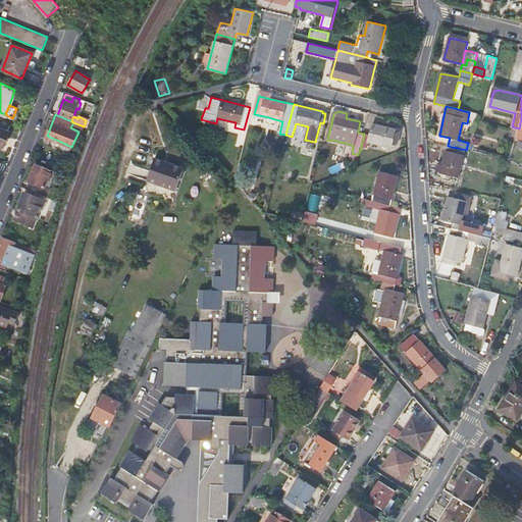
[(7,131),(9,124),(0,120),(0,145),(3,146),(9,132),(7,131)]
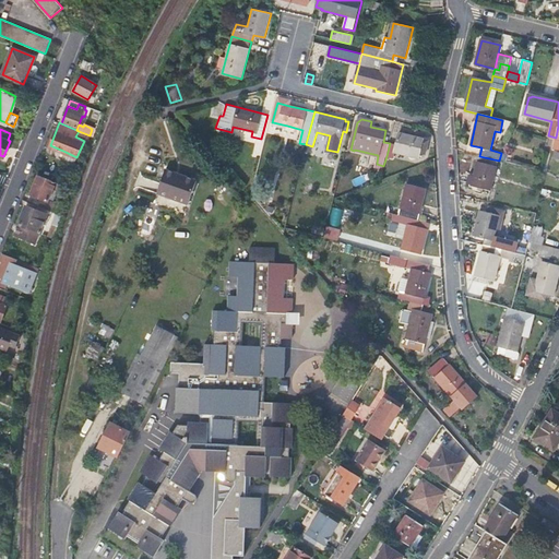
[(87,142),(90,135),(79,131),(75,137),(84,141),(87,142)]
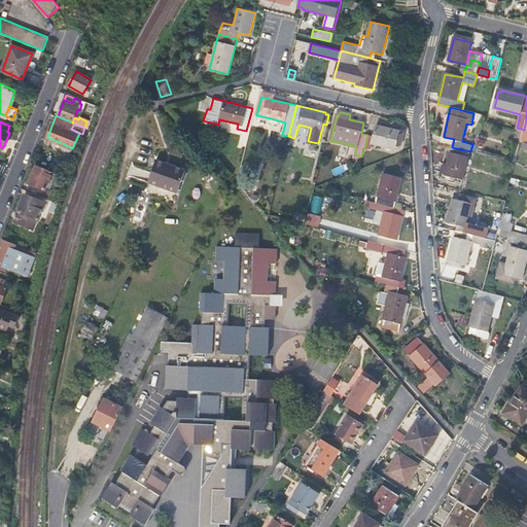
[(375,137),(367,135),(364,147),(371,149),(373,143),(395,149),(396,145),(401,146),(405,133),(377,126),(375,137)]
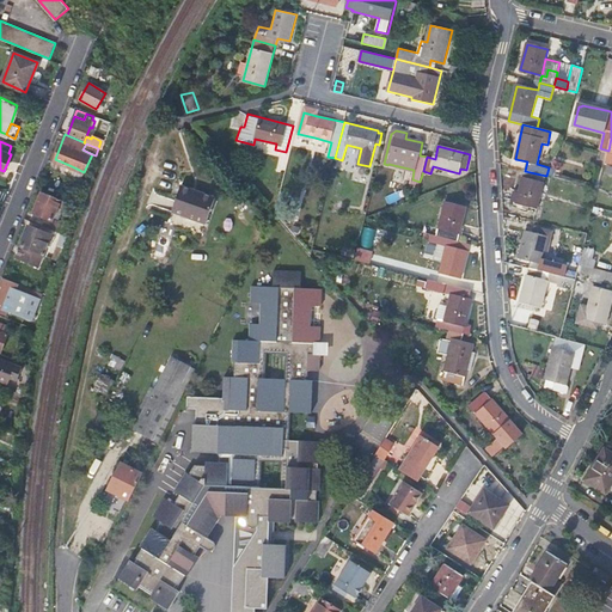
[(81,178),(84,172),(72,166),(69,172),(81,178)]
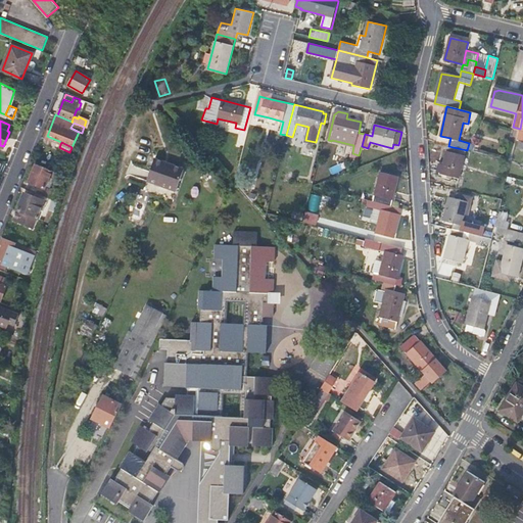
[(467,150),(448,146),(443,165),(436,163),(434,173),(460,179),(467,150)]
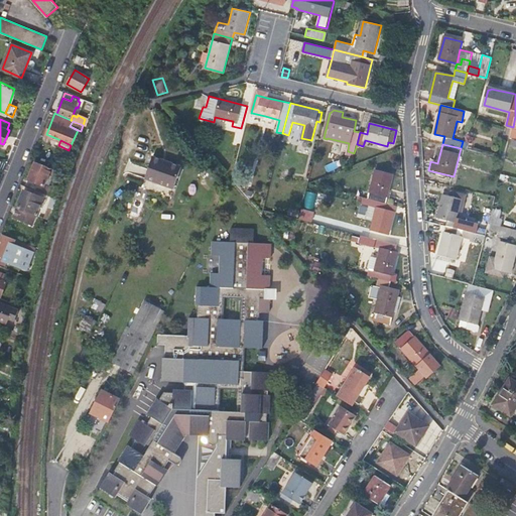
[(145,175),(174,186),(182,164),(153,153),(145,175)]
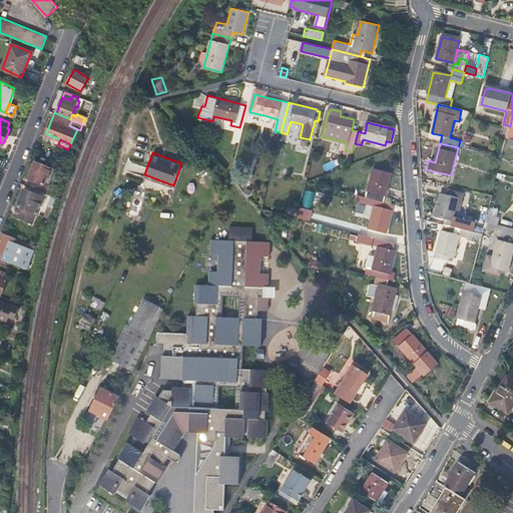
[(330,156),(320,160),(324,170),(334,166),(330,156)]
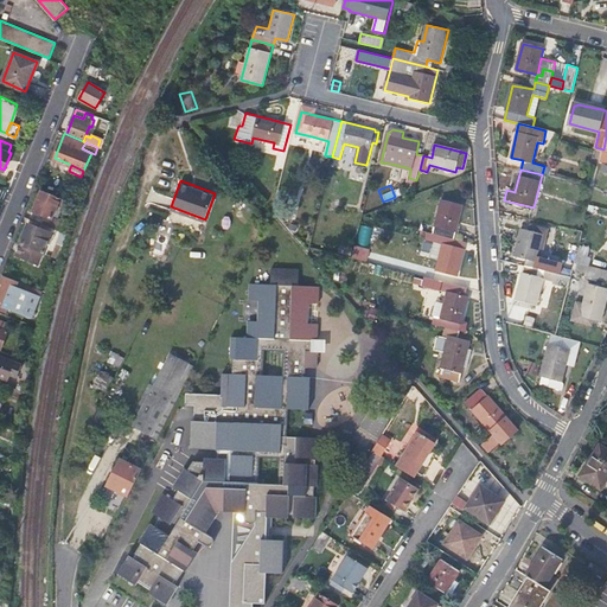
[(78,204),(36,186),(34,191),(40,193),(33,210),(51,218),(57,204),(76,211),(78,204)]
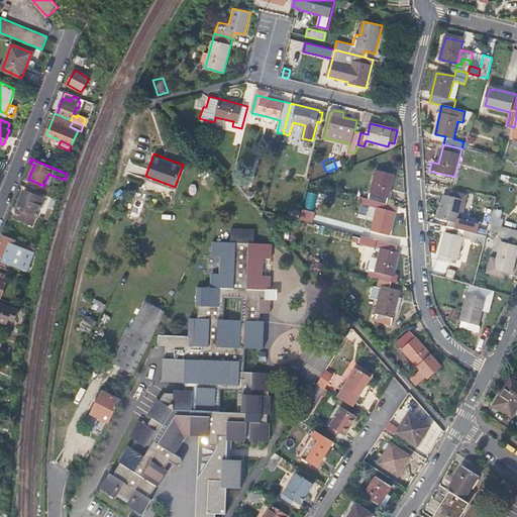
[(377,171),(369,199),(387,204),(394,175),(377,171)]
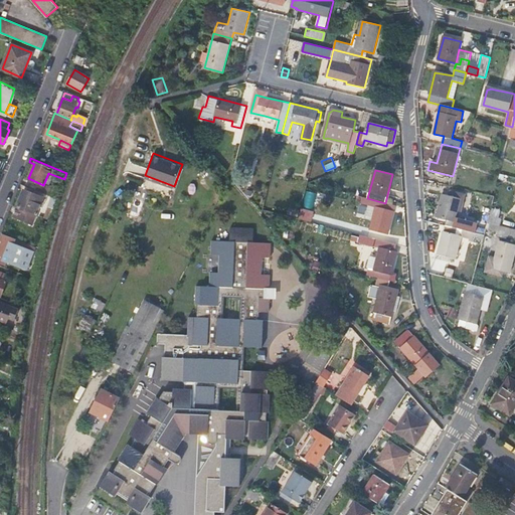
[(49,186),(46,193),(57,197),(60,190),(49,186)]
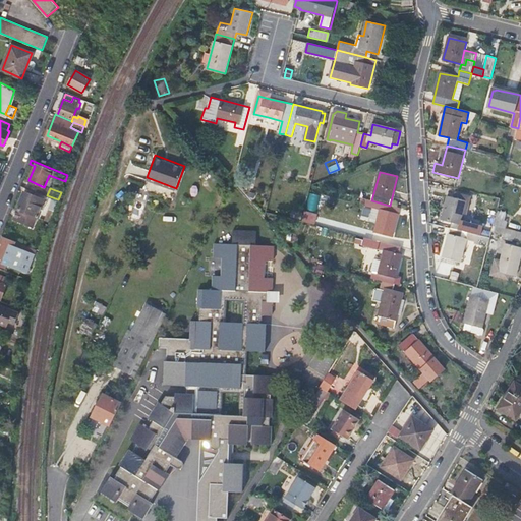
[(24,191),(17,209),(22,211),(37,216),(40,210),(44,212),(47,205),(43,203),(44,199),(24,191)]
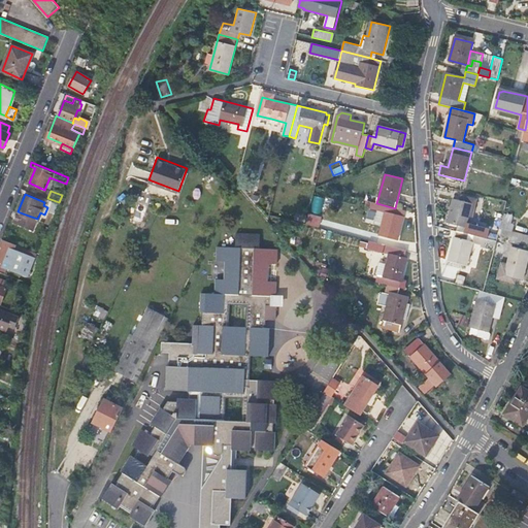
[(458,225),(456,232),(477,237),(485,238),(486,239),(489,229),(466,224),(469,208),(474,209),(476,199),(462,196),(461,201),(453,199),(448,223),(458,225)]
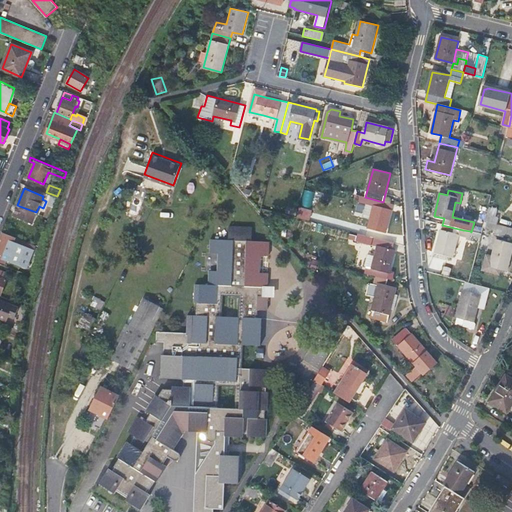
[(370,221),(366,236),(384,241),(391,211),(387,209),(388,203),(383,202),(365,197),(360,196),(358,202),(365,204),(374,206),(370,221)]
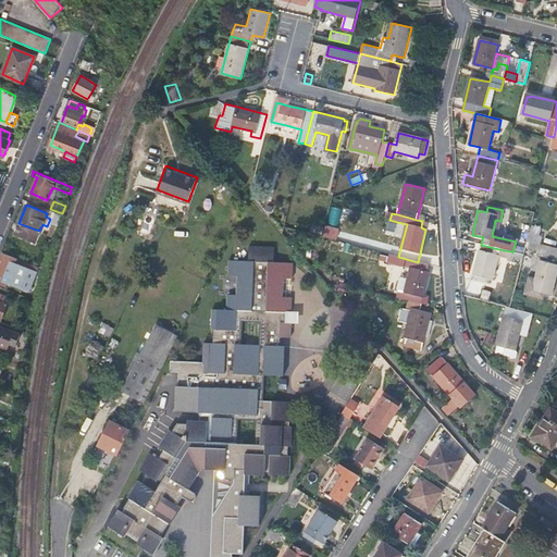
[(145,215),(139,232),(149,235),(155,218),(145,215)]
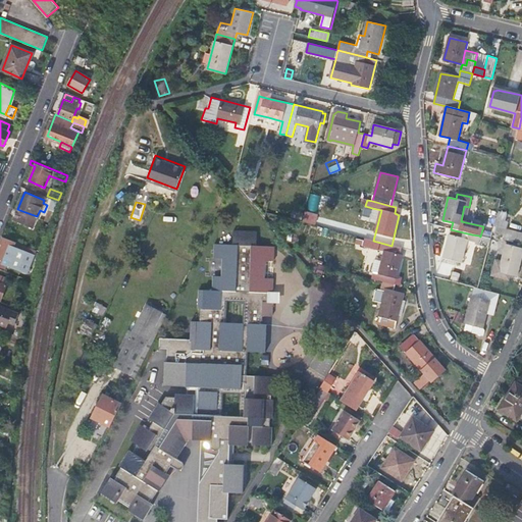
[(377,225),(381,210),(372,208),(368,222),(377,225)]
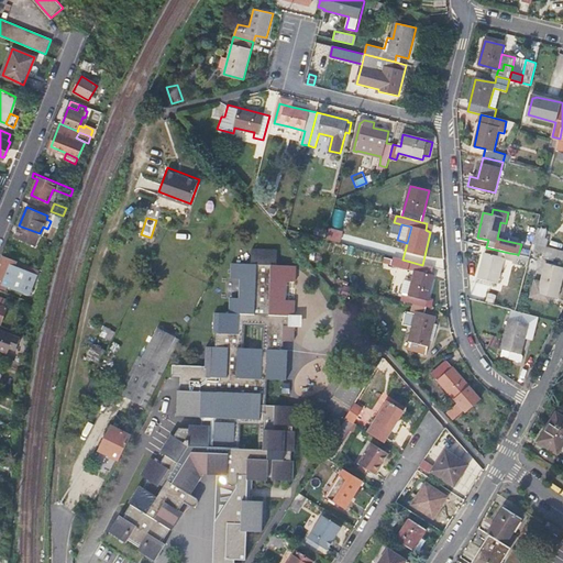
[(19,225),(14,235),(20,239),(35,245),(40,233),(24,228),(19,225)]
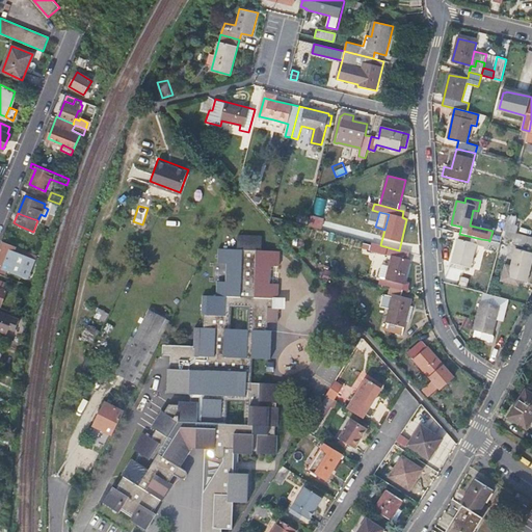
[(504,230),(515,233),(516,225),(513,224),(515,216),(507,214),(504,230)]
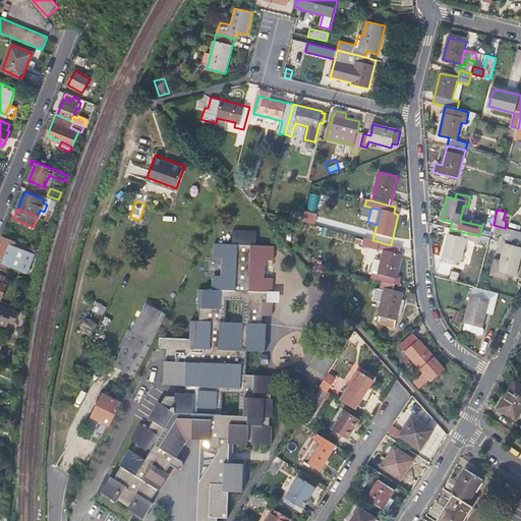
[(430,224),(450,229),(452,222),(442,220),(430,217),(430,224)]
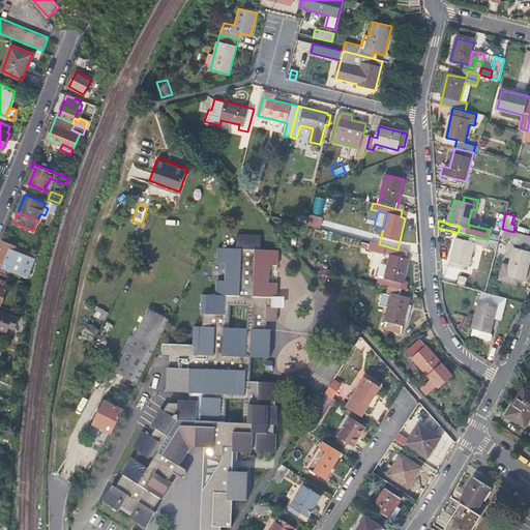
[(529,245),(529,235),(513,232),(502,229),(500,235),(509,238),(509,241),(529,245)]
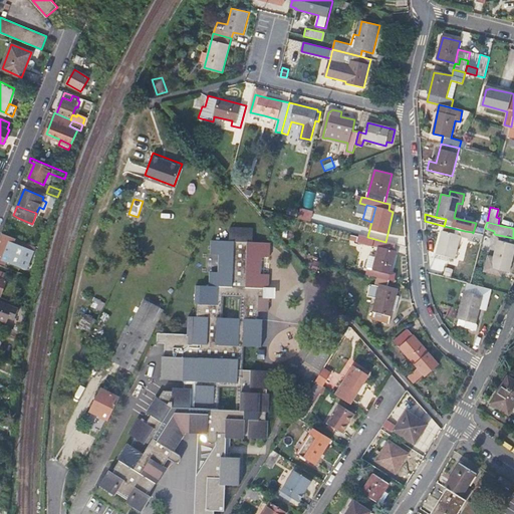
[(465,231),(444,226),(436,257),(447,260),(448,257),(454,258),(460,237),(464,238),(465,231)]
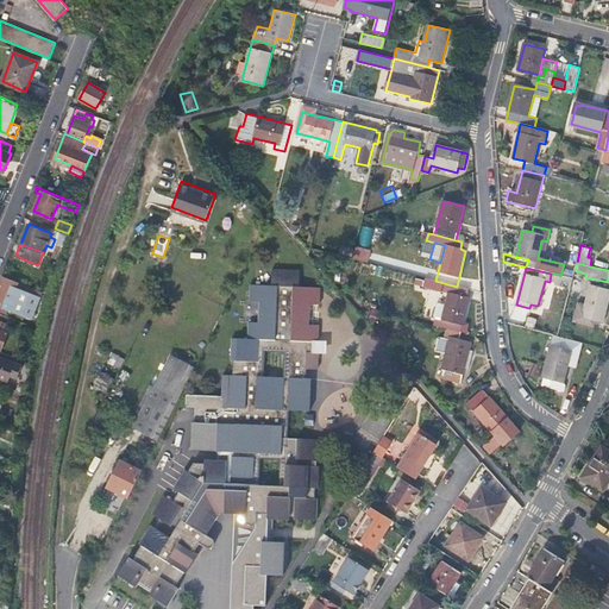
[(309,376),(309,369),(320,369),(320,351),(315,351),(309,351),(309,340),(315,340),(321,341),(321,325),(312,325),(313,303),(322,303),(324,287),(302,286),(302,271),(276,269),(275,284),(253,283),(252,300),(261,301),(259,321),(251,321),(250,337),(234,337),(233,358),(236,358),(234,372),(228,371),(227,393),(224,393),(199,391),(199,403),(202,403),(201,419),(198,419),(195,419),(193,445),(219,447),(218,459),(207,459),(206,462),(196,462),(190,470),(188,469),(177,487),(182,491),(176,500),(167,495),(156,513),(161,516),(157,523),(155,523),(144,541),(145,542),(140,551),(145,554),(142,562),(136,557),(132,554),(123,571),(133,577),(132,581),(139,585),(142,582),(155,590),(152,594),(159,597),(162,596),(173,601),(182,585),(180,584),(188,571),(190,572),(201,554),(196,552),(202,542),(209,546),(215,546),(218,544),(218,539),(215,537),(226,519),(236,504),(249,512),(249,520),(250,522),(255,525),(257,523),(259,520),(258,540),(267,541),(264,567),(267,567),(267,572),(264,572),(263,588),(258,586),(237,585),(234,608),(255,608),(256,602),(268,603),(270,572),(287,573),(288,540),(276,539),(270,539),(272,516),(277,516),(290,518),(292,515),(297,515),(297,519),(319,519),(320,495),(318,495),(318,487),(321,487),(321,464),(319,464),(320,460),(322,460),(324,438),(290,437),(292,410),(313,410),(314,377),(309,376)]
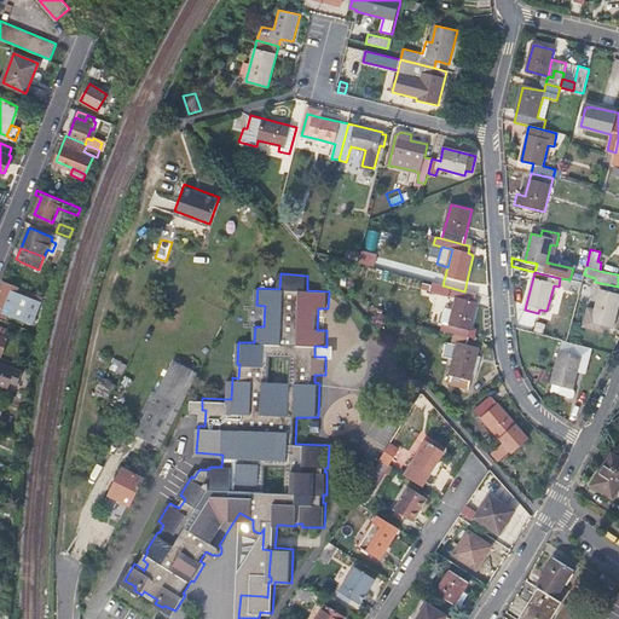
[(441,330),(451,333),(455,334),(469,339),(478,304),(475,302),(476,295),(464,291),(443,285),(432,282),(429,290),(446,295),(456,298),(453,310),(450,324),(444,323),(441,330)]
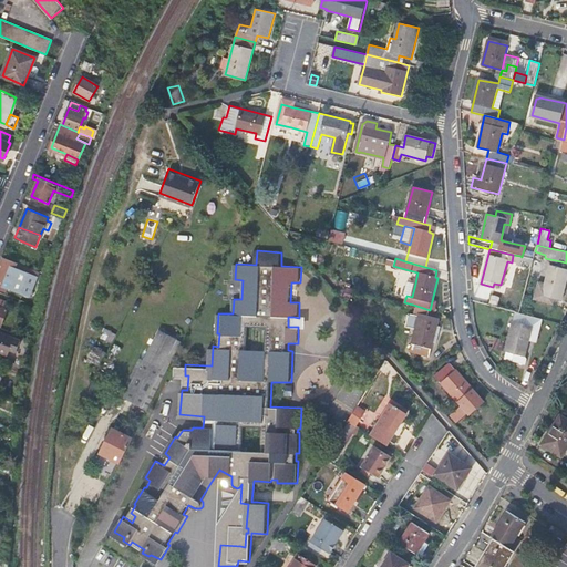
[(6,259),(0,270),(0,287),(6,290),(6,288),(35,299),(38,291),(33,289),(40,272),(6,259)]
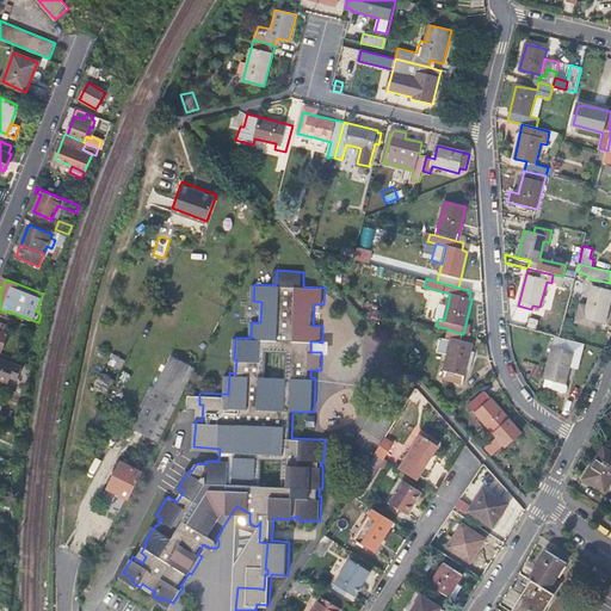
[(585,318),(597,321),(605,323),(610,301),(610,290),(593,287),(588,306),(585,318)]
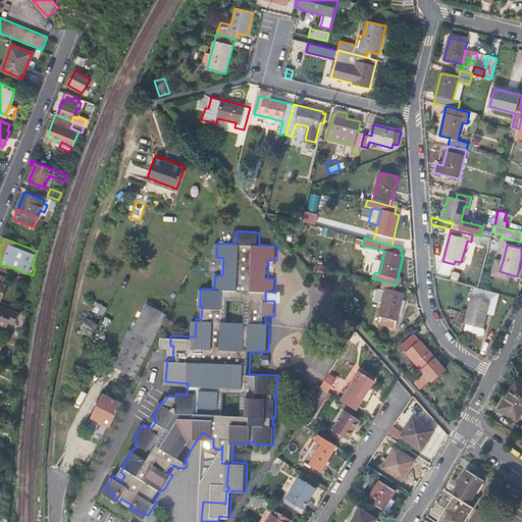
[(370,271),(374,272),(379,273),(382,261),(373,259),(370,271)]
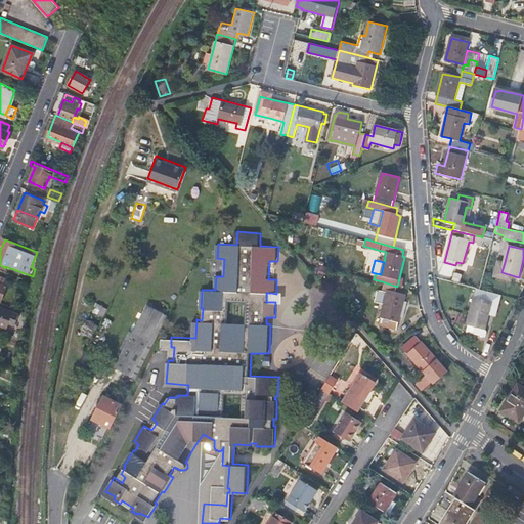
[(510,280),(512,275),(501,272),(505,262),(498,260),(494,276),(510,280)]
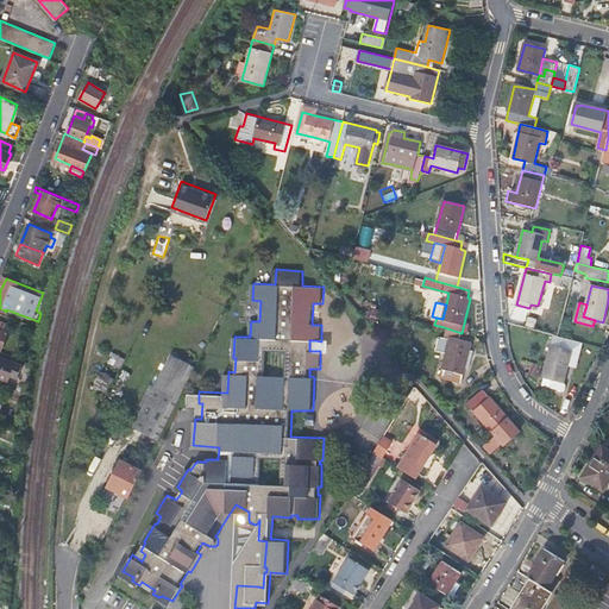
[(0,319),(0,347),(0,349),(11,325),(0,319)]
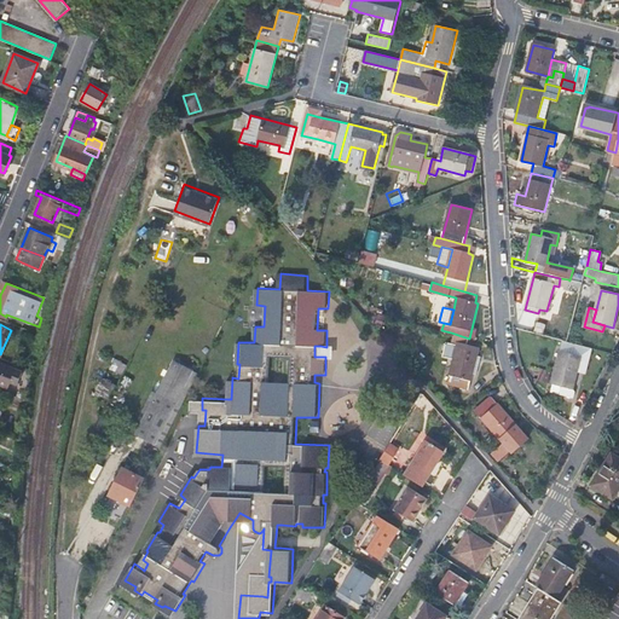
[(469,339),(455,334),(453,341),(458,342),(449,375),(453,377),(451,386),(468,391),(479,348),(467,345),(469,339)]
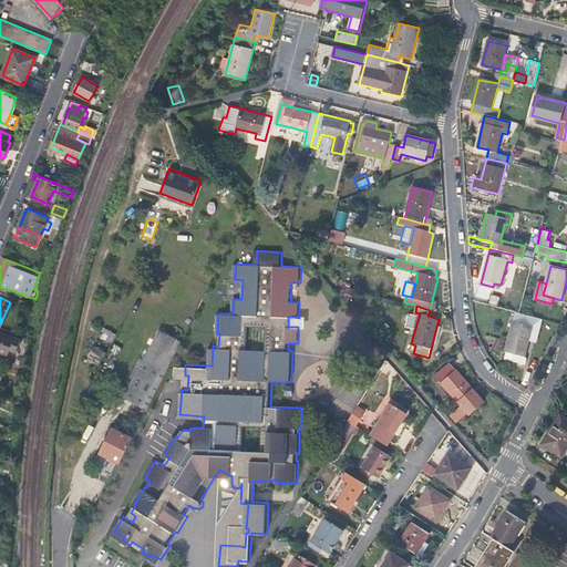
[(513,321),(508,340),(505,350),(515,353),(514,361),(526,363),(527,356),(524,356),(532,326),(513,321)]
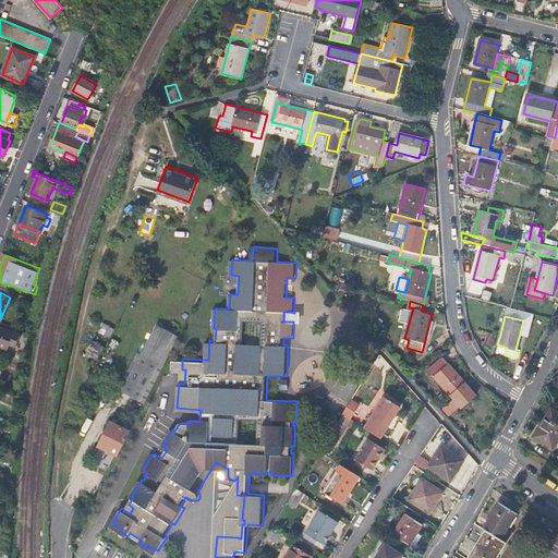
[(0,326),(0,346),(7,349),(9,343),(16,346),(21,335),(0,326)]
